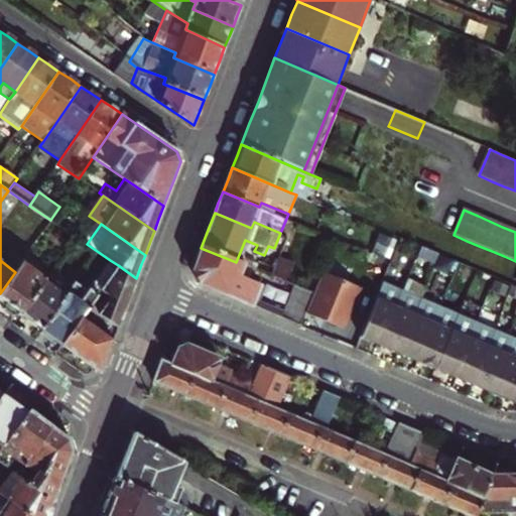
[(287,236),(271,275),(287,282),(302,242),(287,236)]
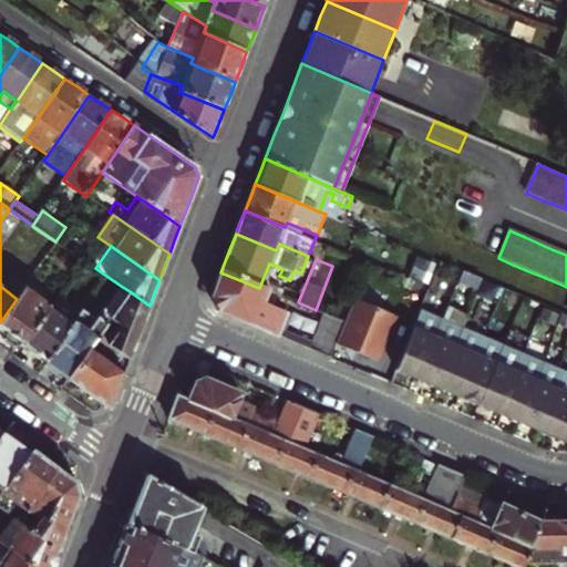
[(259,288),(220,272),(216,285),(210,298),(217,309),(278,336),(287,313),(271,308),(277,295),(259,288)]
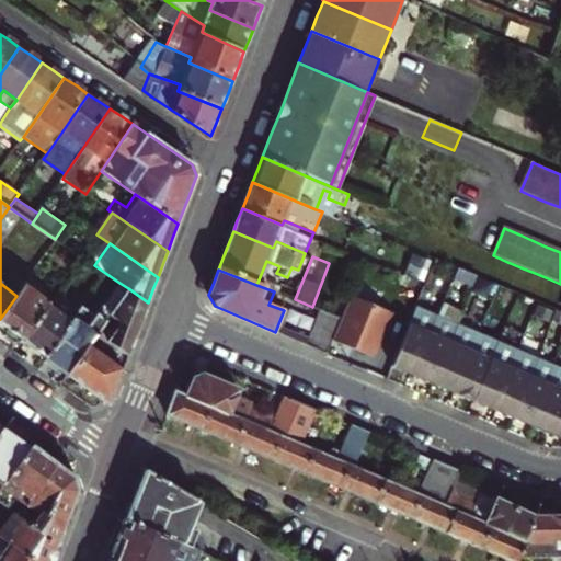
[(82,306),(70,323),(45,357),(47,358),(47,364),(54,369),(59,367),(63,368),(68,373),(102,324),(128,288),(119,283),(96,316),(82,306)]
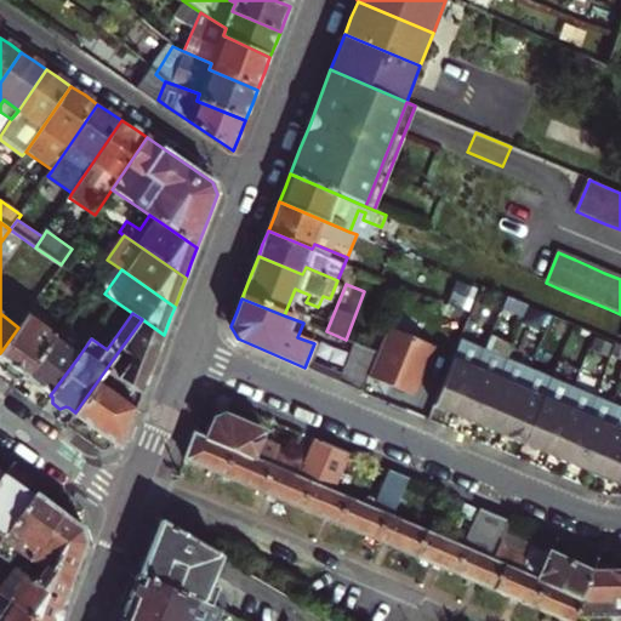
[(26,317),(18,328),(0,353),(0,360),(4,364),(1,369),(17,381),(22,375),(26,379),(52,341),(55,337),(26,317)]
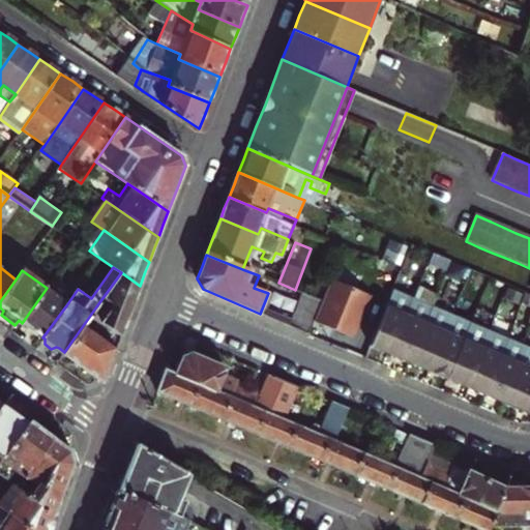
[(129,313),(140,286),(121,272),(96,306),(108,315),(100,325),(120,339),(129,313)]
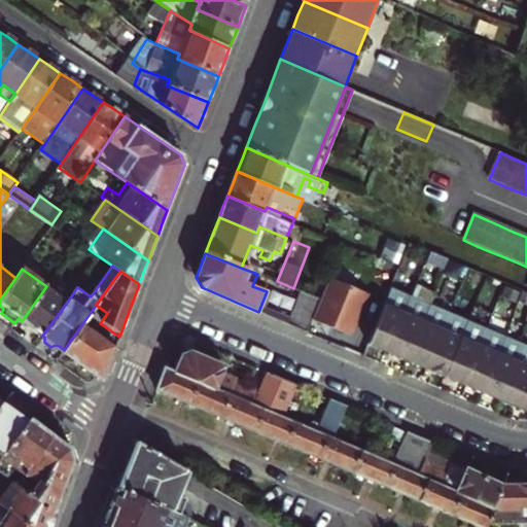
[(332,279),(323,300),(314,321),(352,337),(370,295),(332,279)]
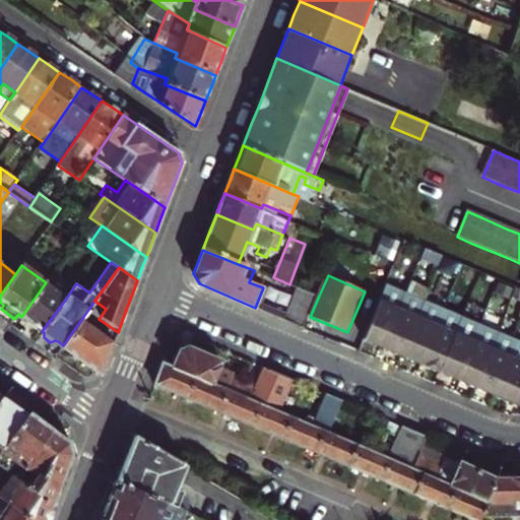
[(42,331),(65,300),(44,285),(21,317),(33,324),(42,331)]
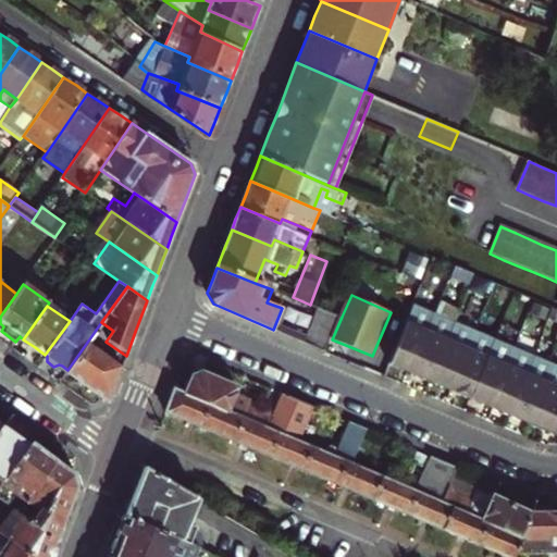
[(408,374),(434,314),(412,307),(388,366),(398,370),(408,374)]
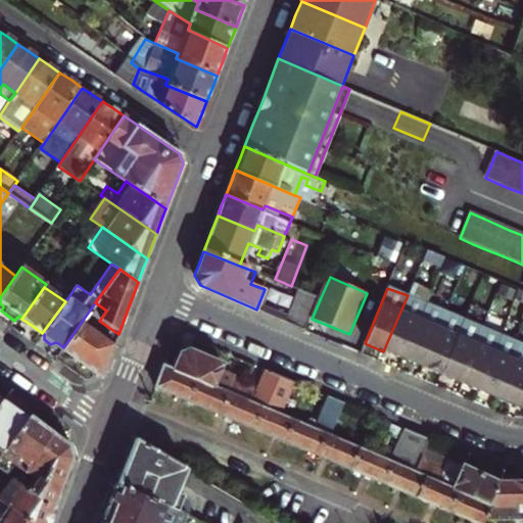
[(265,289),(256,310),(263,313),(288,323),(291,316),(266,306),(272,292),(265,289)]
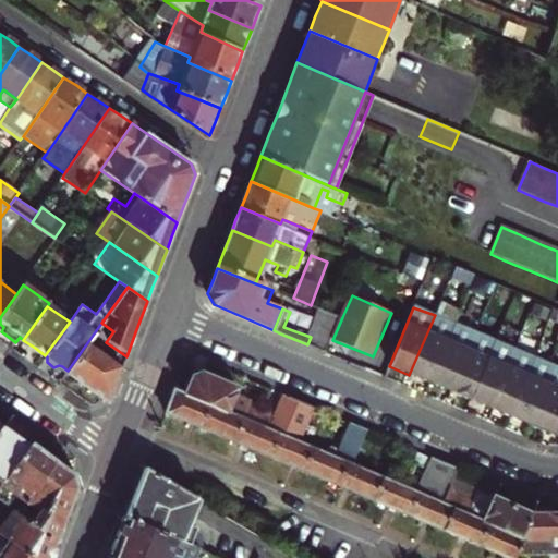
[(342,317),(322,310),(311,337),(307,344),(327,353),(332,340),(342,317)]
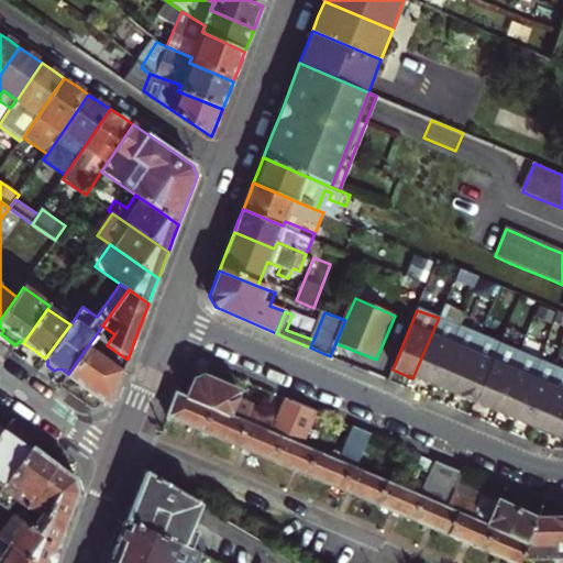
[(459,327),(439,318),(412,378),(421,382),(433,386),(459,327)]
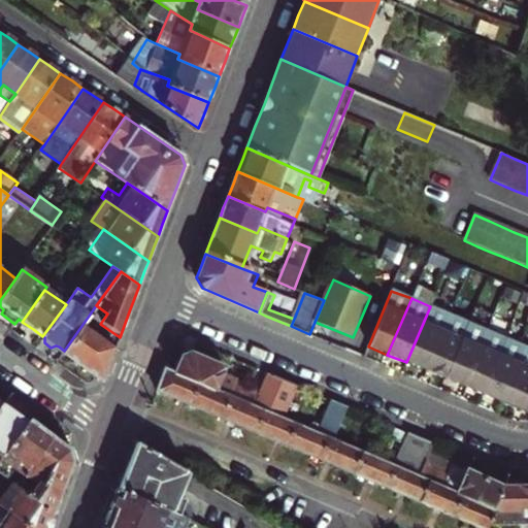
[(107,314),(96,305),(64,351),(99,377),(102,375),(106,373),(120,337),(100,324),(107,314)]
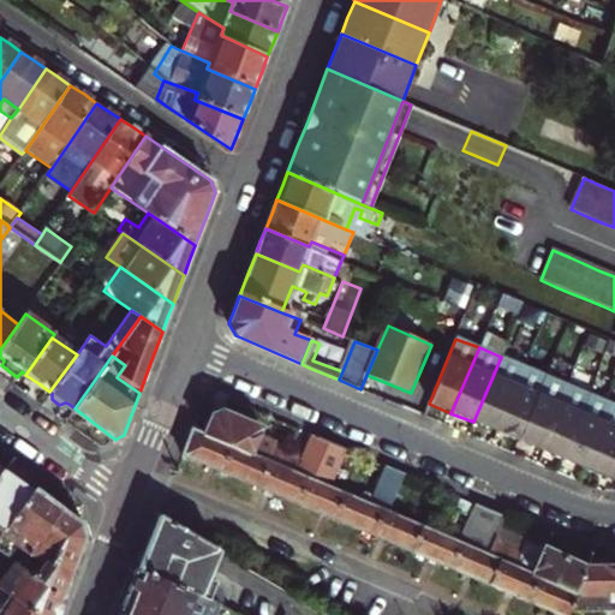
[(501,357),(473,422),(485,427),(495,431),(523,365),(501,357)]
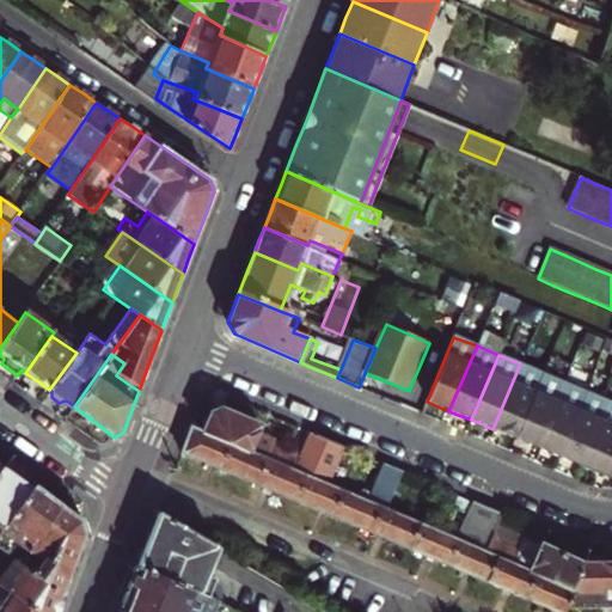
[(543,373),(520,363),(493,429),(503,433),(515,438),(543,373)]
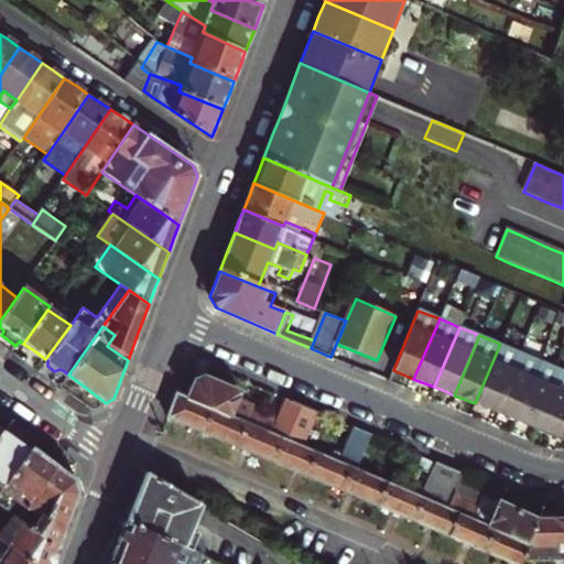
[(500,344),(475,403),(486,408),(495,412),(520,351),(500,344)]
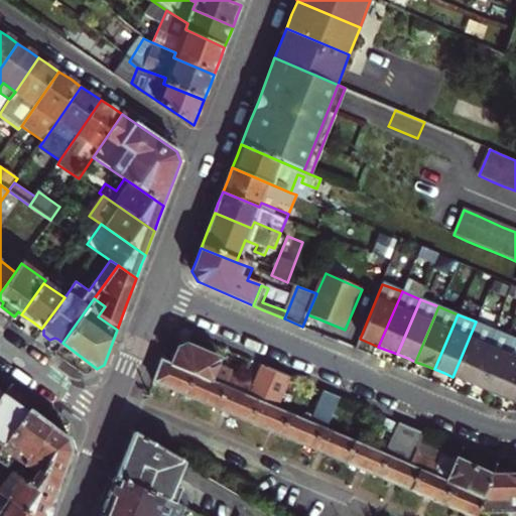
[(494,330),(476,321),(453,377),(463,381),(471,384),(494,330)]
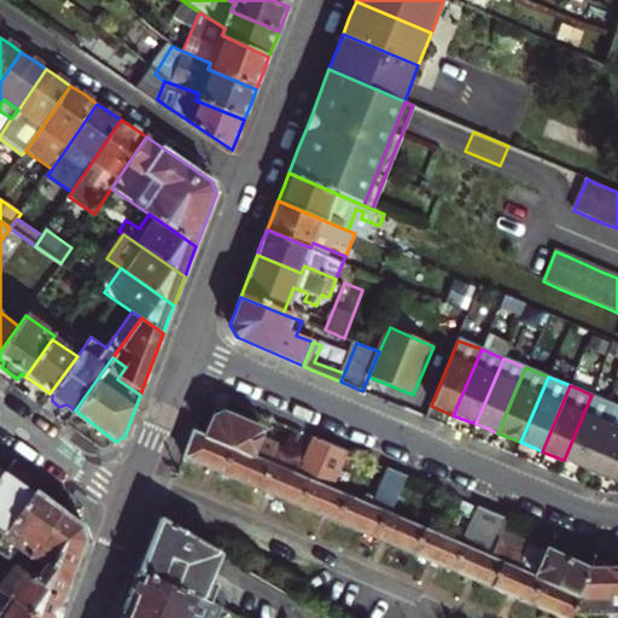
[(607,401),(592,395),(564,460),(573,464),(586,468),(595,445),(590,443),(607,401)]
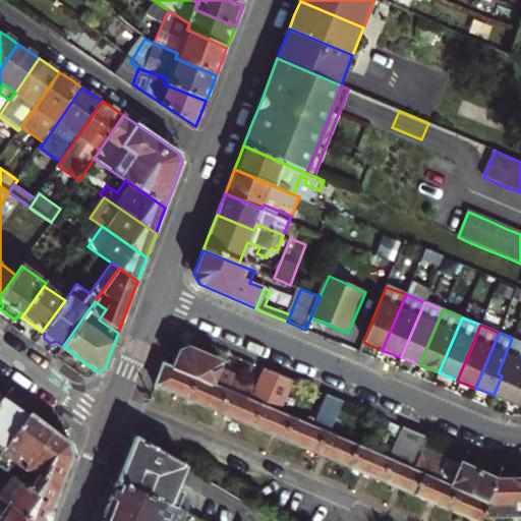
[(520,341),(512,338),(498,373),(502,375),(494,395),(507,401),(518,405),(520,405),(520,341)]
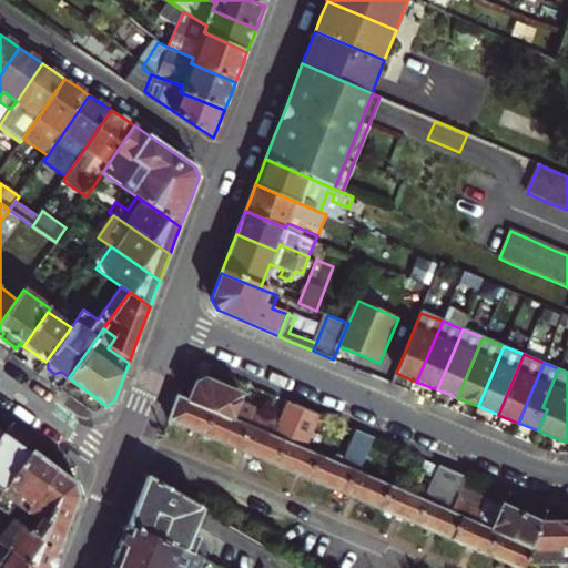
[(213,412),(249,426),(283,442),(304,450),(320,415),(286,402),(279,421),(257,412),(259,407),(240,398),(242,394),(205,378),(194,382),(186,399),(213,412)]
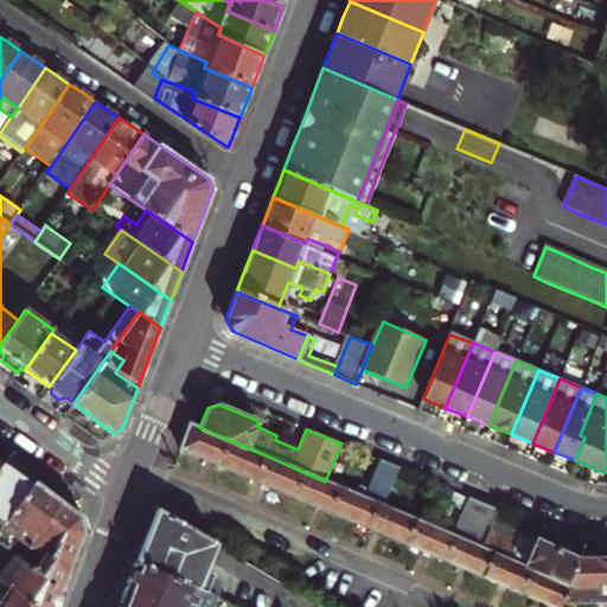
[(178,448),(217,465),(228,440),(199,427),(189,423),(178,448)]
